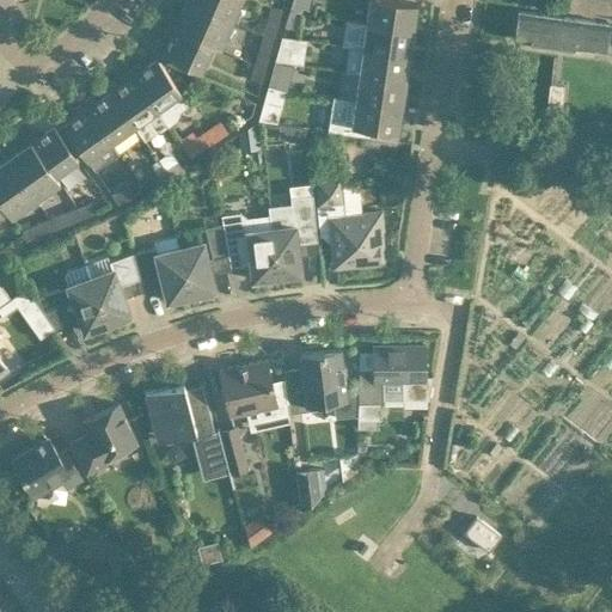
[(212,44),(219,48),(231,20),(187,0),(178,19),(172,17),(167,25),(212,44)]
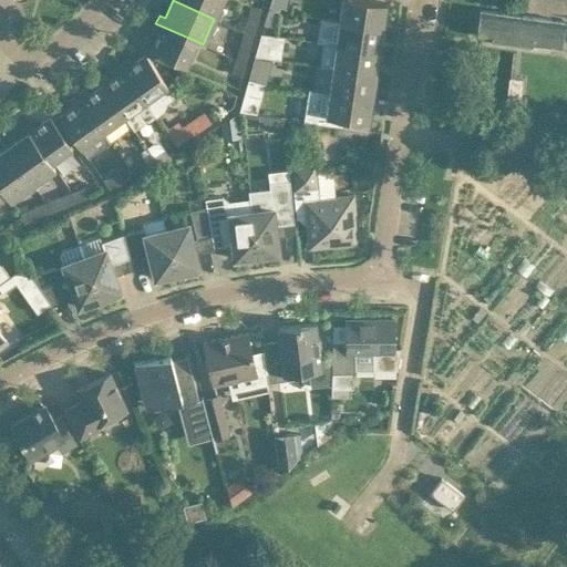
[(172,0),(173,0),(214,19),(222,0),(172,0)]
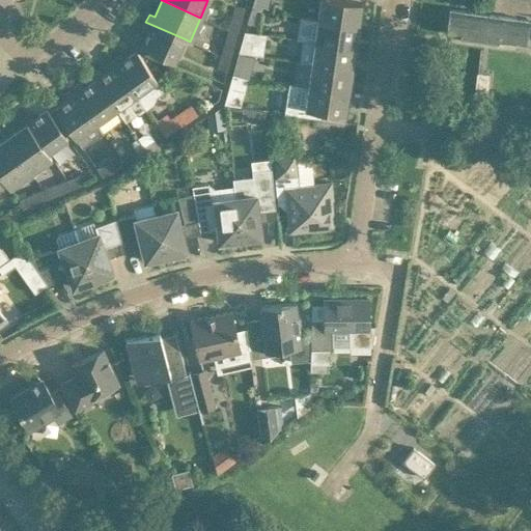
[(253,0),(251,8),(260,11),(262,5),(269,7),(270,0),(253,0)]
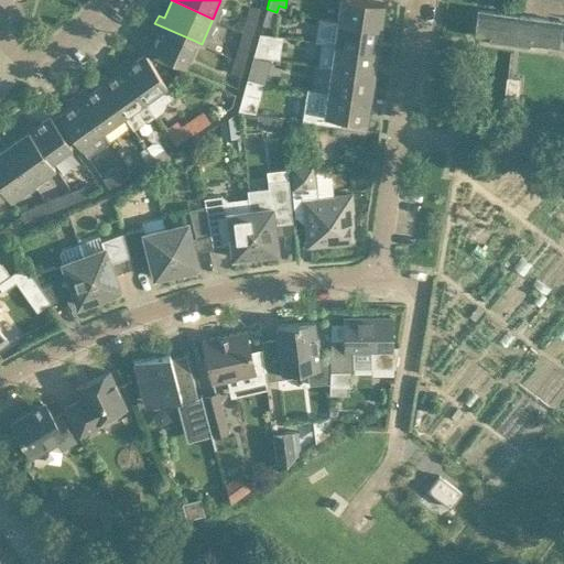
[(384,2),(366,0),(339,0),(337,20),(381,28),(381,26),(380,26),(384,2)]
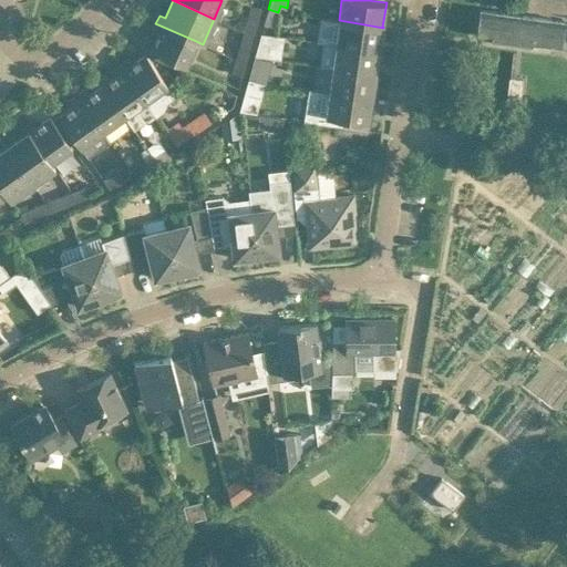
[(247,19),(257,21),(260,8),(251,6),(247,19)]
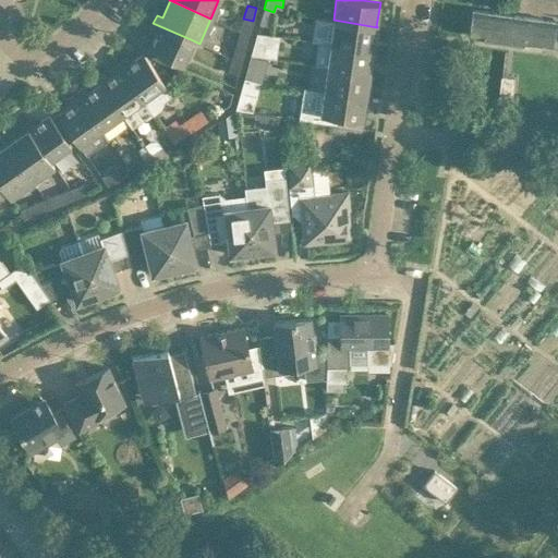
[(264,9),(259,23),(269,26),(274,12),(264,9)]
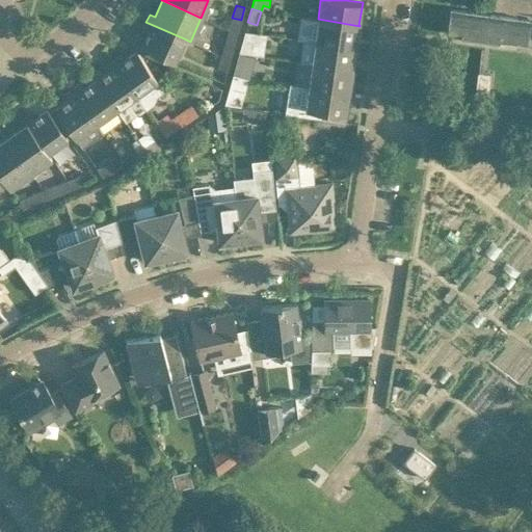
[(450,9),(447,33),(526,44),(530,20),(450,9)]
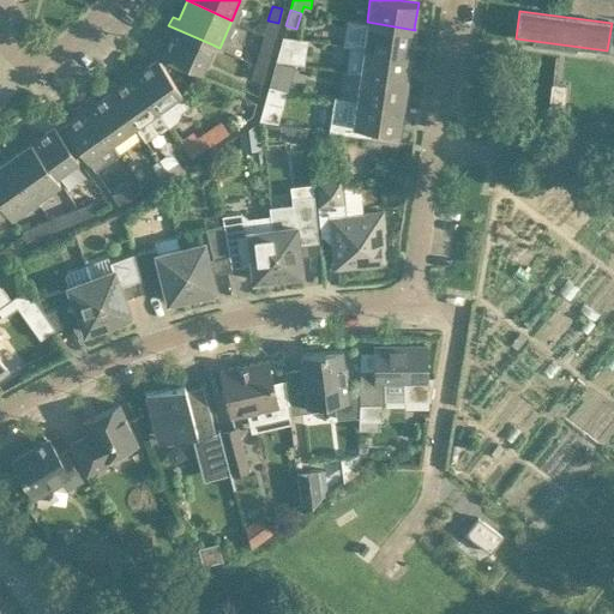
[(349,46),(411,55),(415,30),(367,22),(347,19),(343,44),(349,46)]
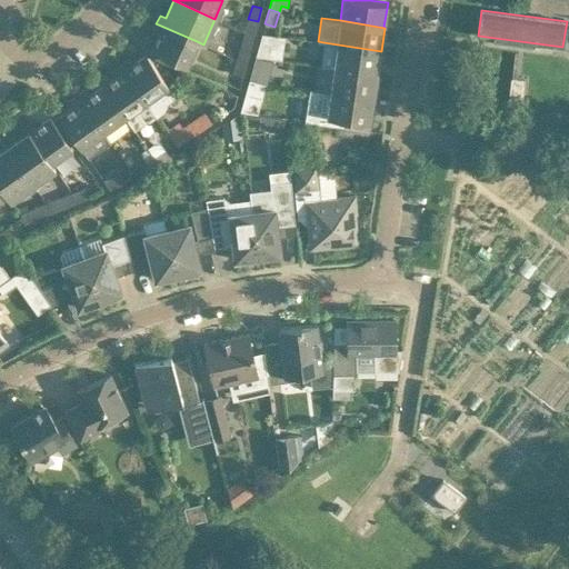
[(248,19),(245,32),(253,36),(258,21),(248,19)]
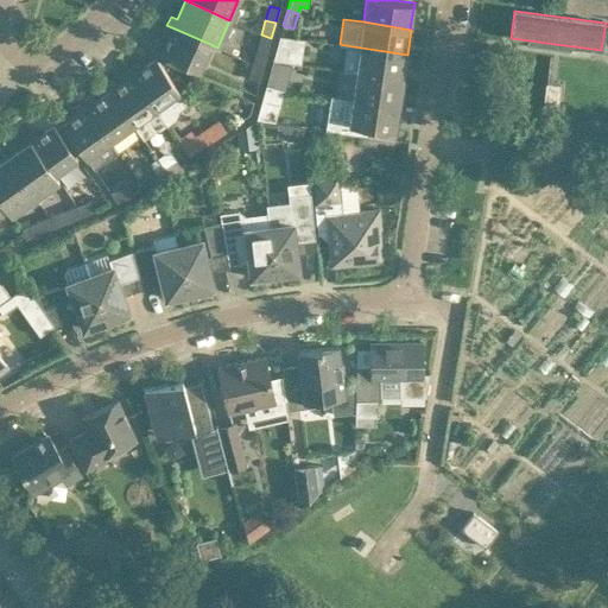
[(162,54),(183,63),(198,70),(210,44),(166,25),(163,35),(169,37),(162,54)]
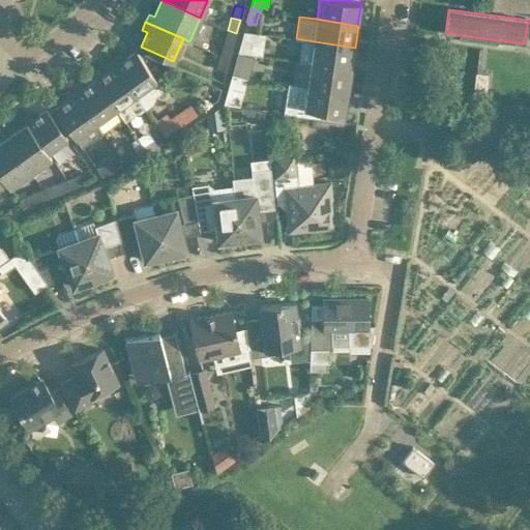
[(224,42),(233,46),(236,33),(228,30),(224,42)]
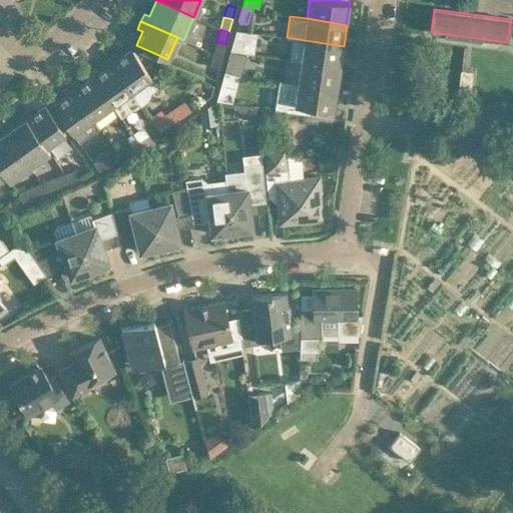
[(289,59),(300,61),(341,67),(344,46),(292,38),(289,59)]
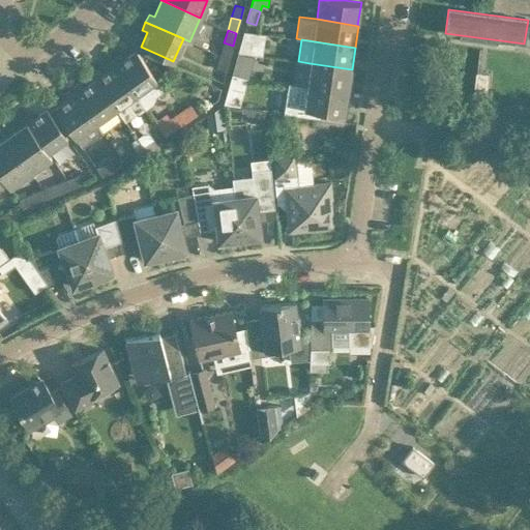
[(252,42),(241,40),(238,52),(247,55),(252,42)]
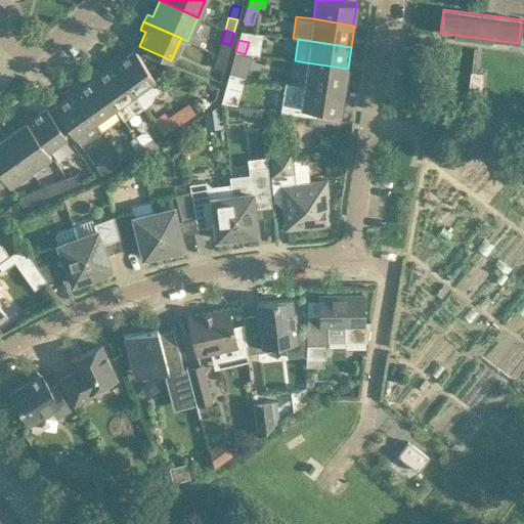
[(230,45),(221,42),(218,54),(226,57),(230,45)]
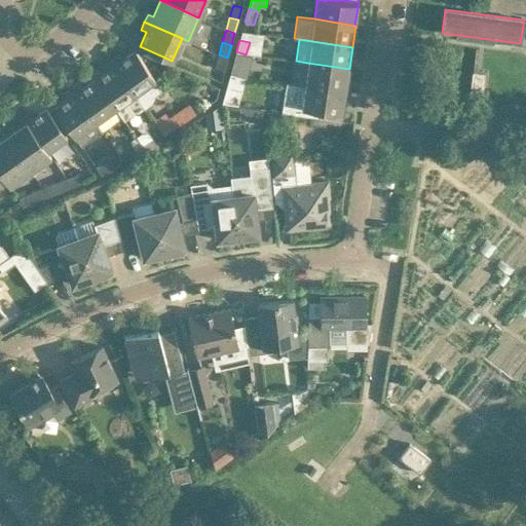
[(162,88),(147,67),(135,49),(122,59),(119,53),(111,60),(145,107),(152,102),(155,95),(162,88)]
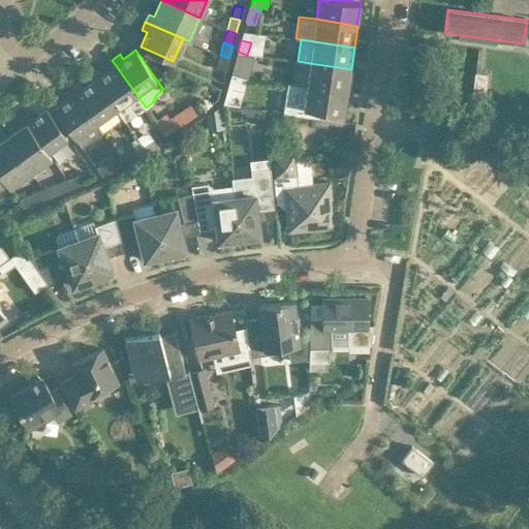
[(238,52),(234,66),(231,73),(242,75),(247,55),(238,52)]
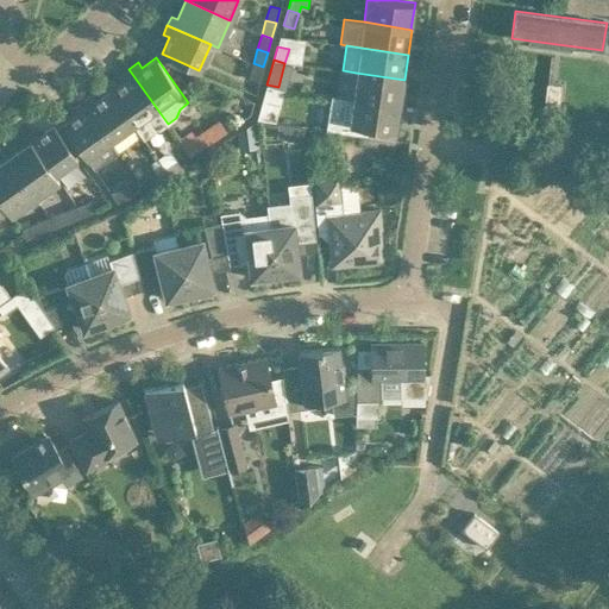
[(259,81),(263,67),(253,63),(249,77),(259,81)]
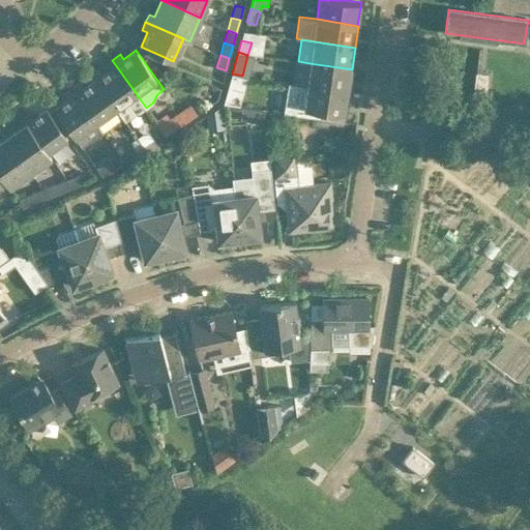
[(95,79),(116,108),(125,101),(134,114),(144,108),(145,109),(146,108),(112,60),(104,66),(107,70),(95,79)]
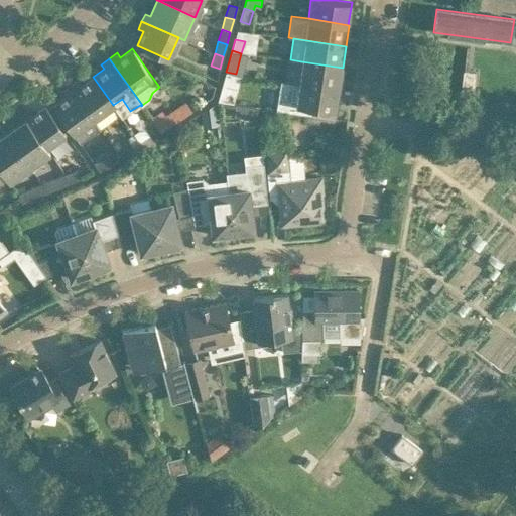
[(301,61),(298,84),(339,90),(343,68),(301,61)]
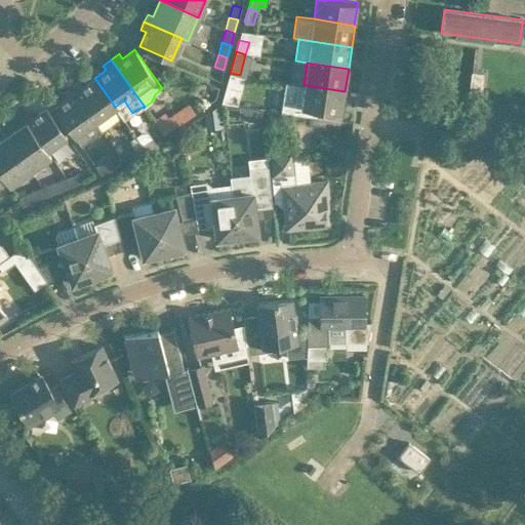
[(71,88),(94,121),(115,107),(94,78),(82,86),(79,82),(71,88)]
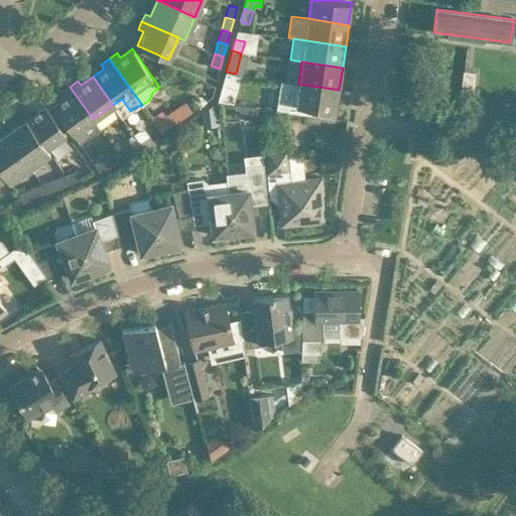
[(335,118),(339,90),(298,84),(281,81),(276,109),(335,118)]
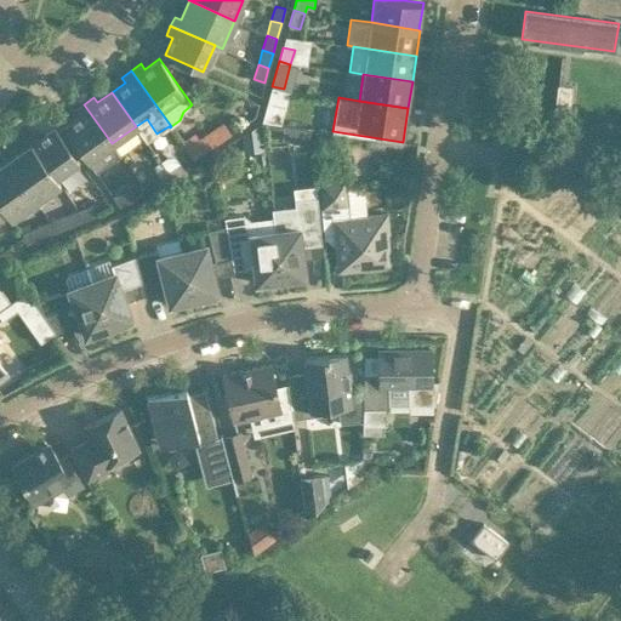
[(285,109),(267,103),(262,120),(280,124),(285,109)]
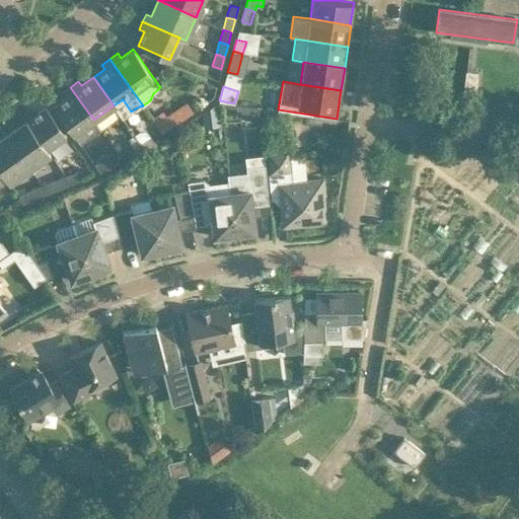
[(53,105),(65,123),(79,143),(100,129),(93,120),(70,87),(62,92),(65,97),(53,105)]
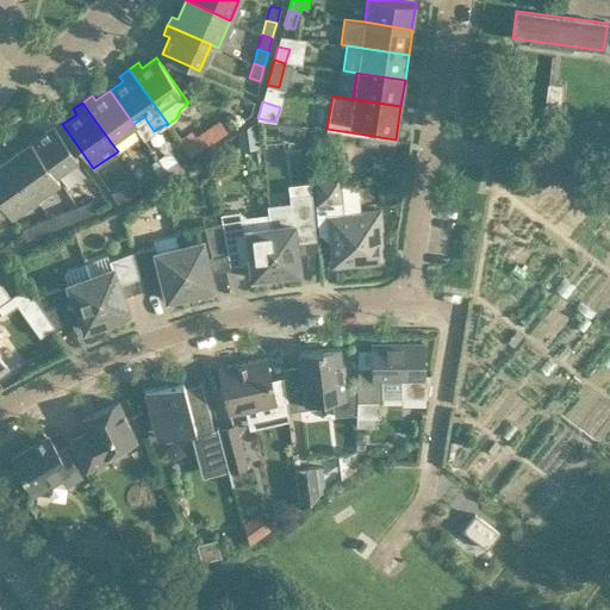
[(218,119),(195,136),(191,129),(178,138),(190,156),(203,147),(226,131),(218,119)]
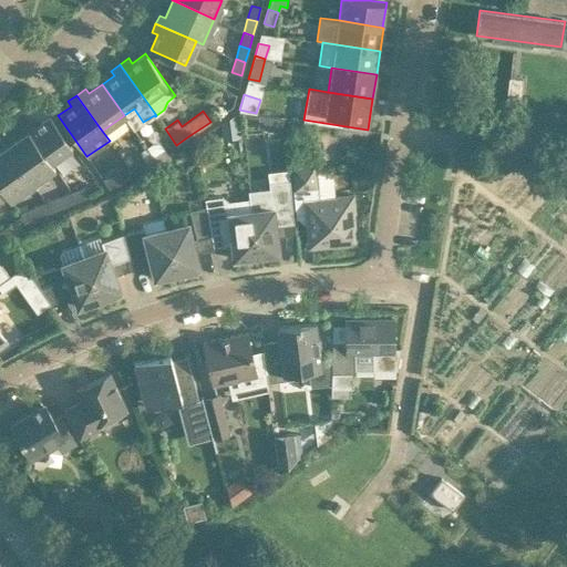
[(33,120),(26,125),(50,162),(72,146),(62,134),(50,115),(37,125),(33,120)]
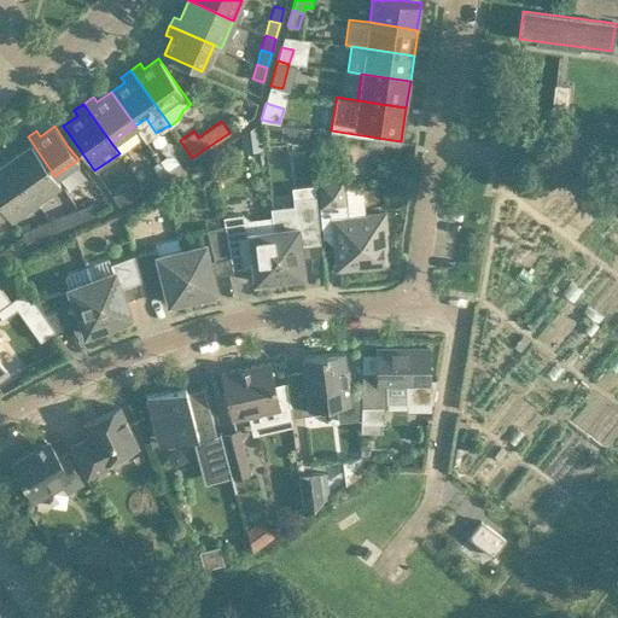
[(308,143),(310,128),(301,127),(298,141),(308,143)]
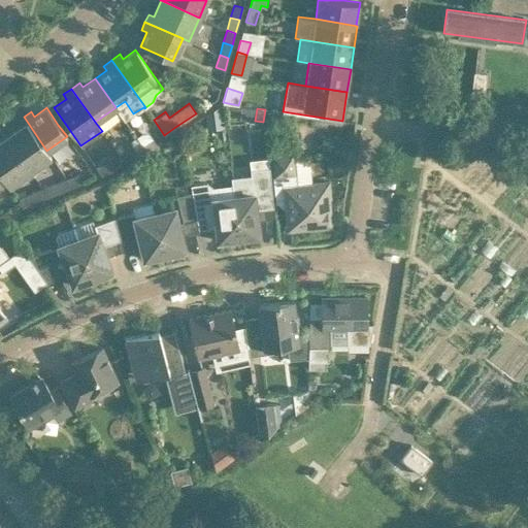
[(281,124),(281,113),(268,112),(268,123),(281,124)]
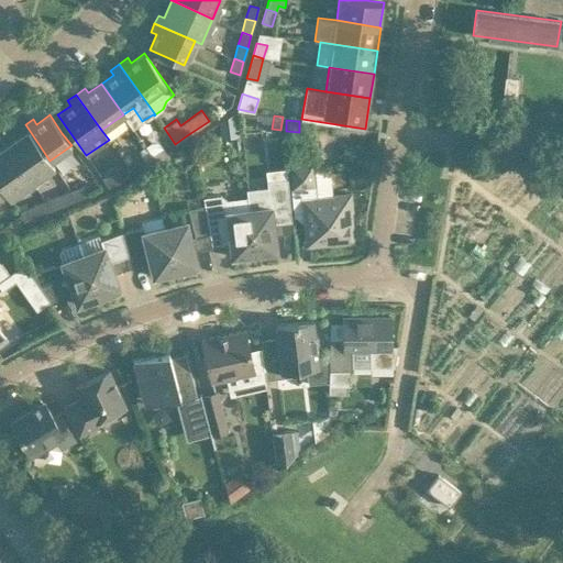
[(21,135),(6,146),(32,183),(54,167),(50,161),(25,124),(18,130),(21,135)]
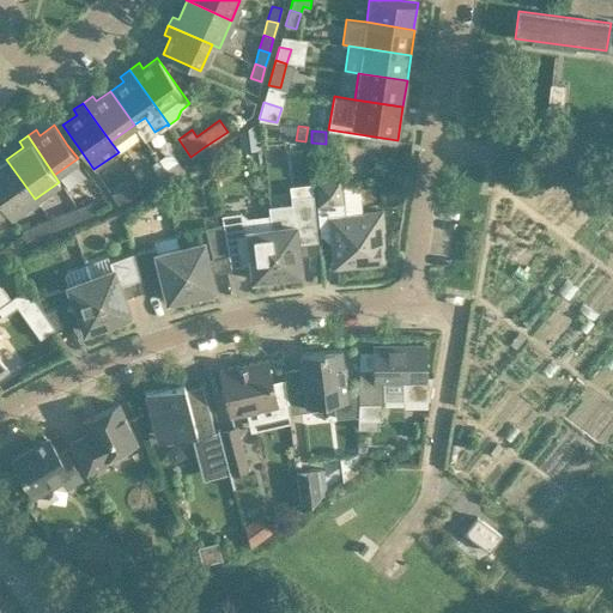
[(158,159),(171,178),(184,170),(178,161),(180,159),(174,149),(158,159)]
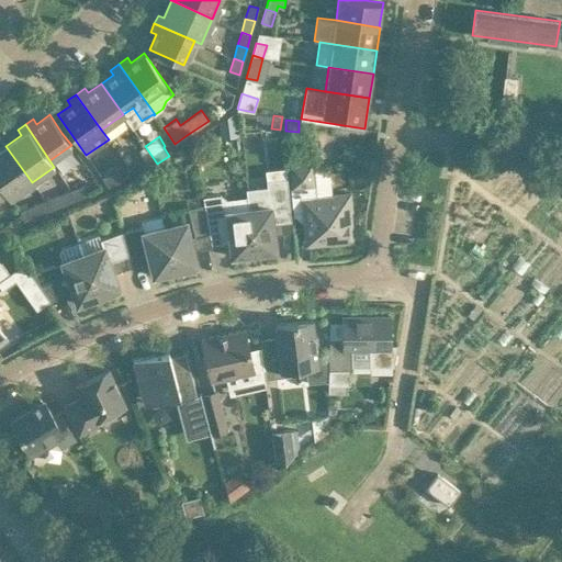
[(6,146),(0,149),(0,184),(6,192),(10,198),(32,182),(6,146)]
